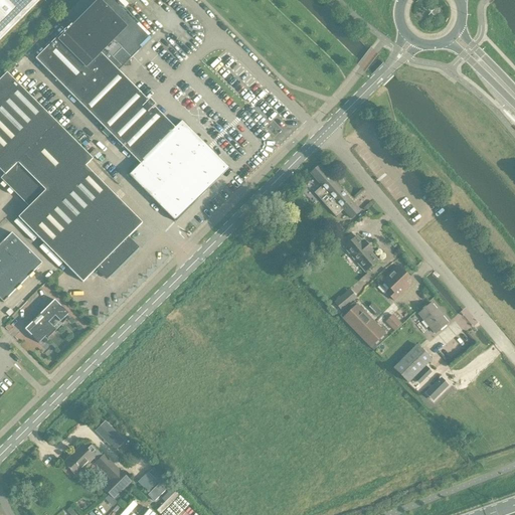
[(0,0),(0,40),(40,0),(0,0)]
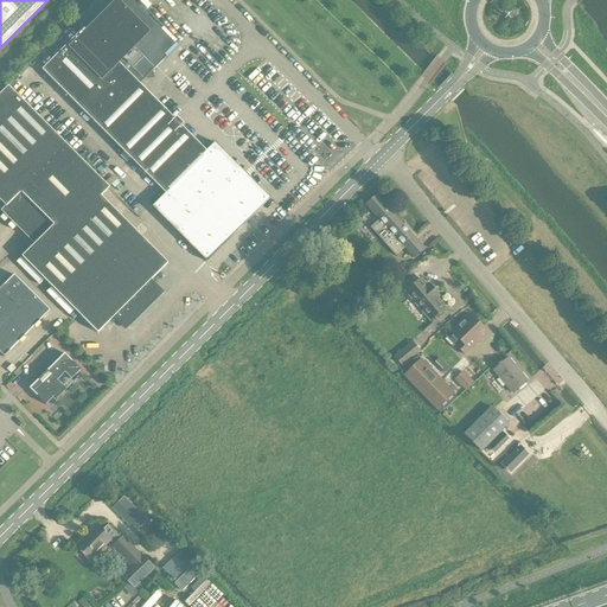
[(180,44),(135,0),(121,0),(119,2),(117,1),(87,31),(84,29),(42,70),(136,165),(178,122),(140,84),(145,80),(153,78),(153,71),(180,44)]
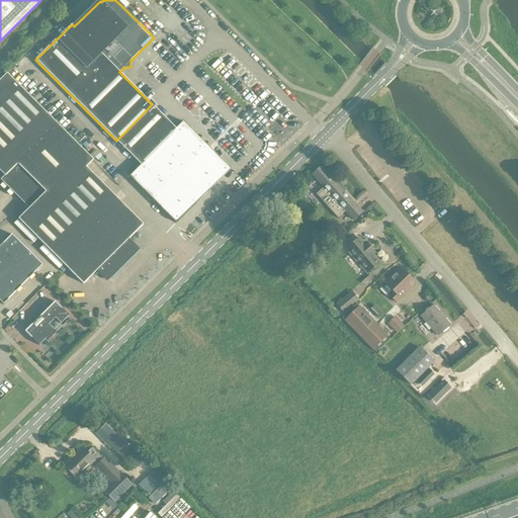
[(0,80),(0,171),(5,177),(33,204),(40,212),(86,168),(93,161),(7,74),(0,80)]
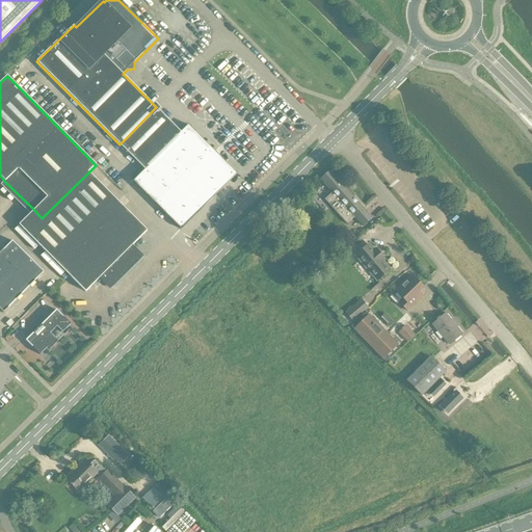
[(156,107),(120,144),(144,169),(133,182),(181,230),(237,175),(188,125),(181,132),(156,107)]
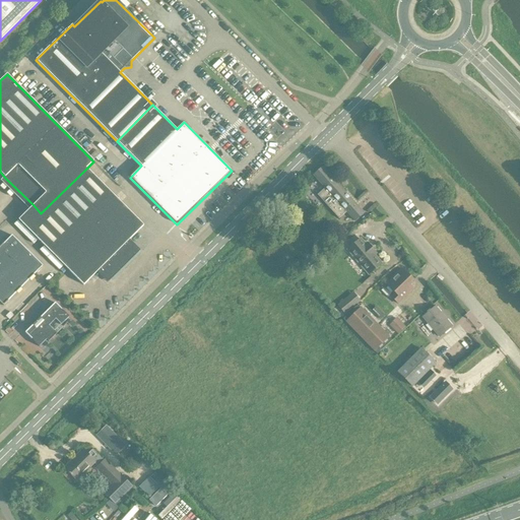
[(364,213),(344,193),(322,168),(314,176),(325,188),(320,193),(320,198),(324,201),(323,202),(339,219),(346,212),(354,221),(364,213)]
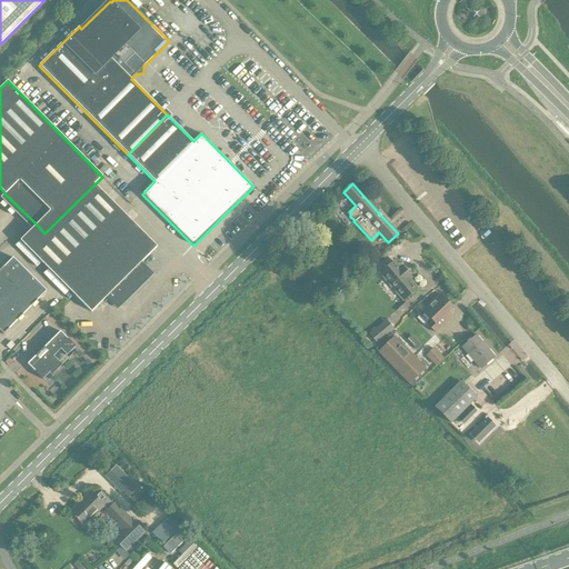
[(118,310),(153,275),(141,262),(157,247),(95,185),(45,233),(37,225),(20,241),(91,312),(106,298),(118,310)]
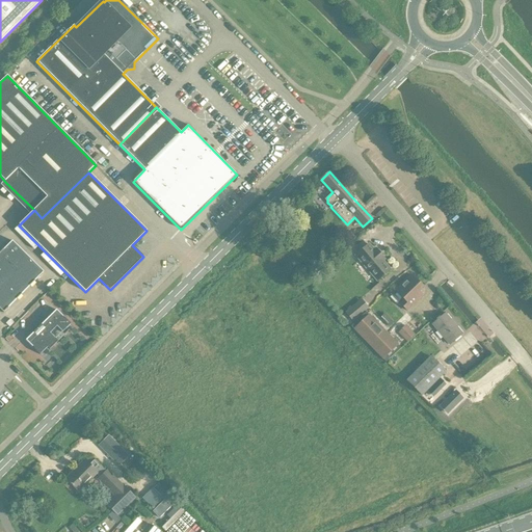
[(344,236),(339,241),(344,246),(349,241),(344,236)]
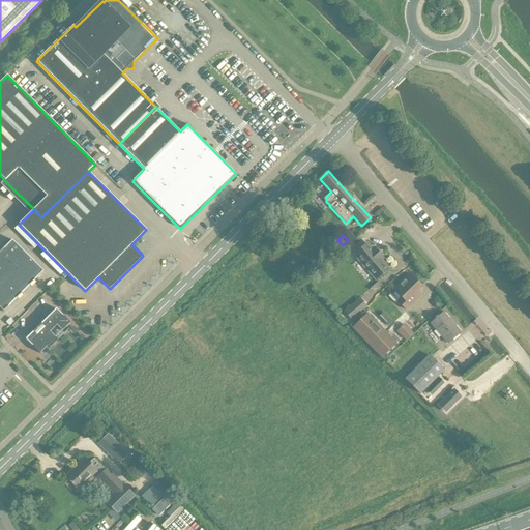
[(0,255),(15,269),(28,256),(12,240),(3,249),(0,252),(0,255)]
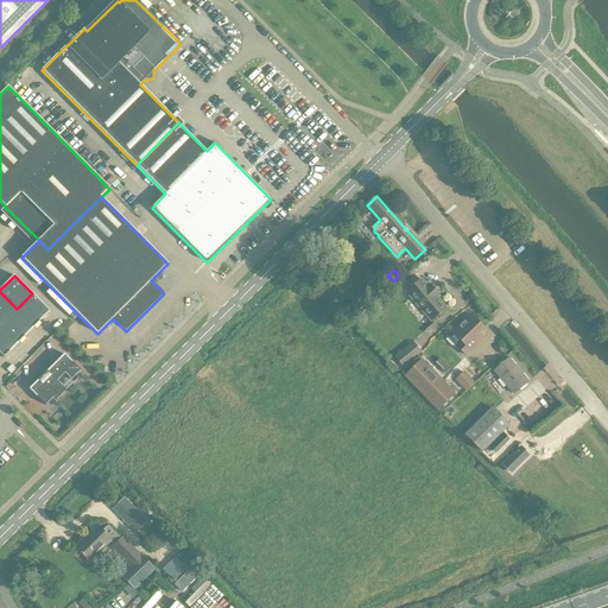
[(422,280),(407,293),(432,322),(447,309),(437,298),(439,297),(430,285),(428,287),(422,280)]
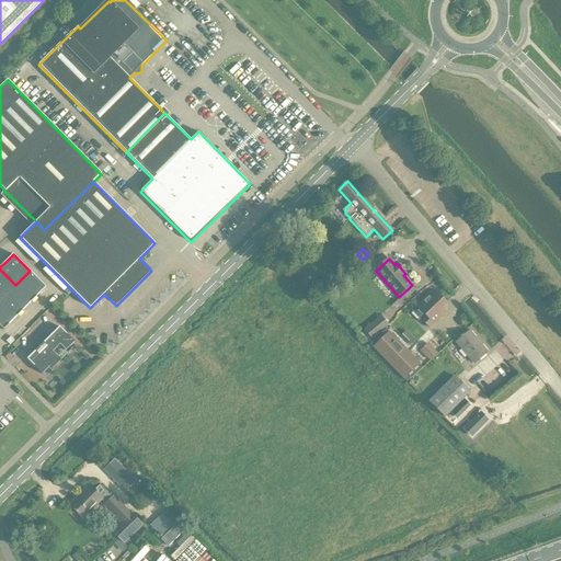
[(0,297),(1,299),(15,285),(0,270),(0,297)]
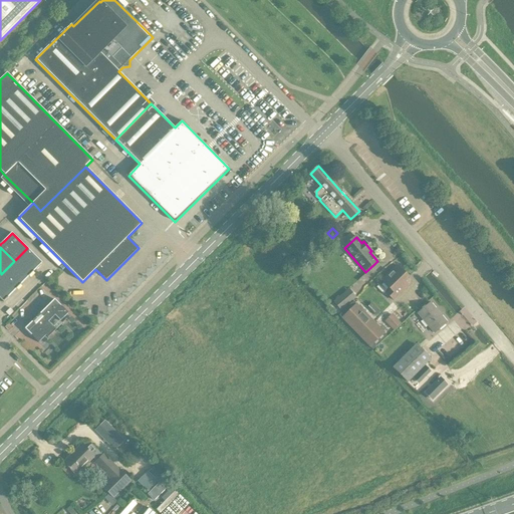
[(14,261),(29,277),(33,272),(42,263),(27,248),(14,261)]
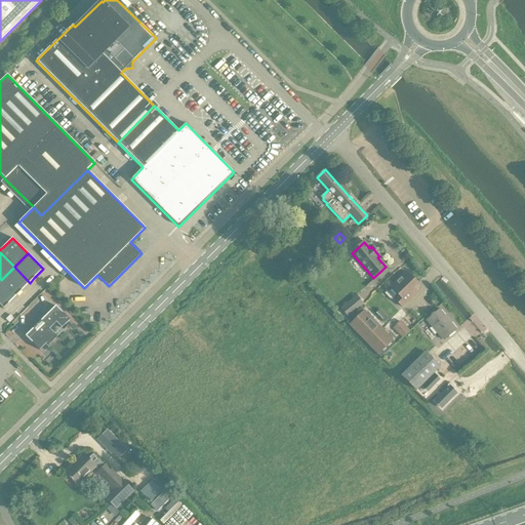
[(30,283),(14,267),(1,280),(17,295),(22,291),(30,283)]
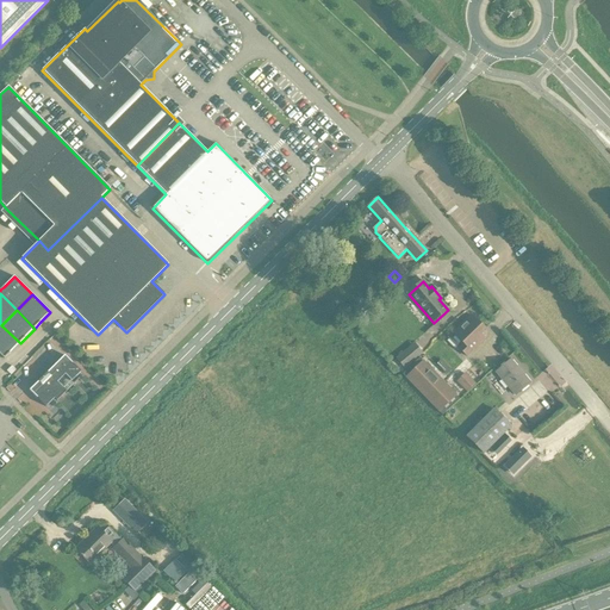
[(448,338),(459,348),(467,358),(481,343),(485,338),(480,334),(485,330),(480,325),(472,316),(453,334),(448,338)]
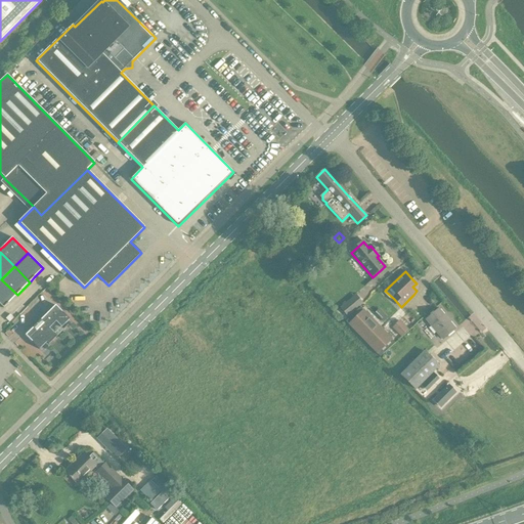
[(16,296),(17,295),(1,279),(0,280),(0,305),(3,309),(8,304),(16,296)]
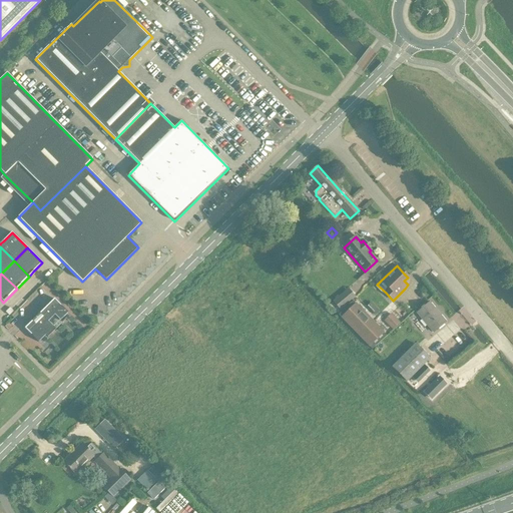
[(348,289),(333,302),(340,311),(356,298),(348,289)]
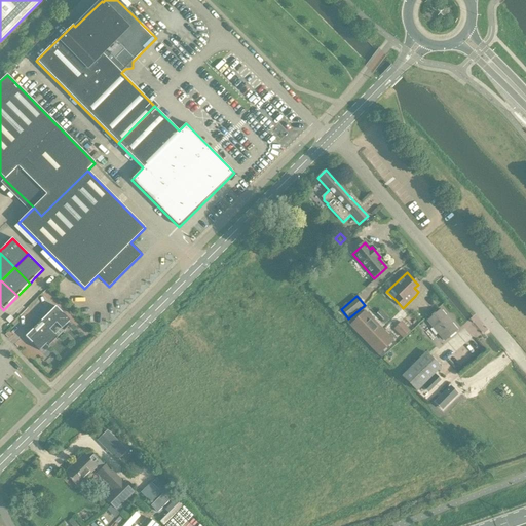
[(34,345),(64,315),(55,307),(41,322),(33,330),(26,337),(34,345)]
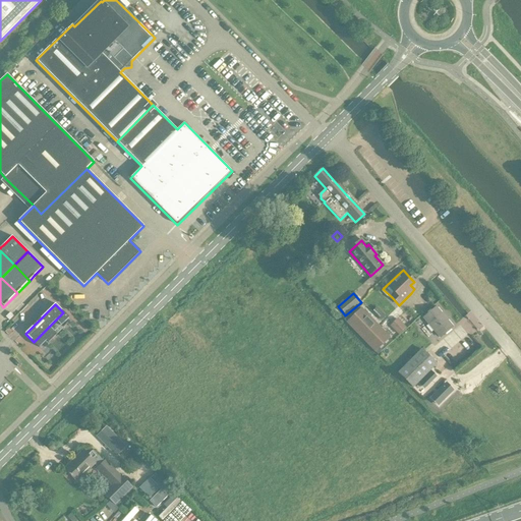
[(377,307),(372,311),(382,321),(386,316),(377,307)]
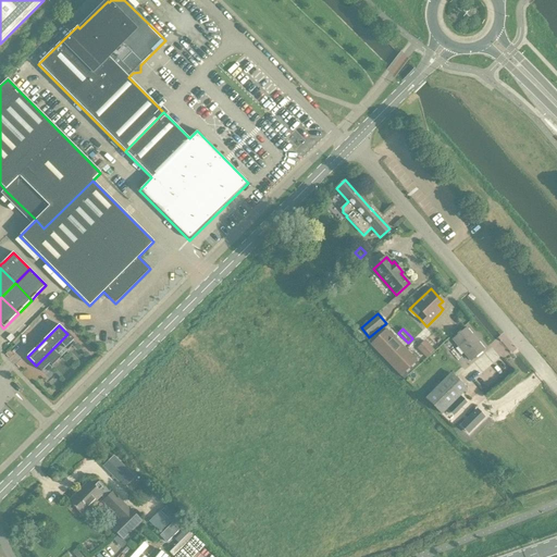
[(385,330),(369,345),(397,373),(400,376),(404,380),(420,364),(417,361),(385,330)]
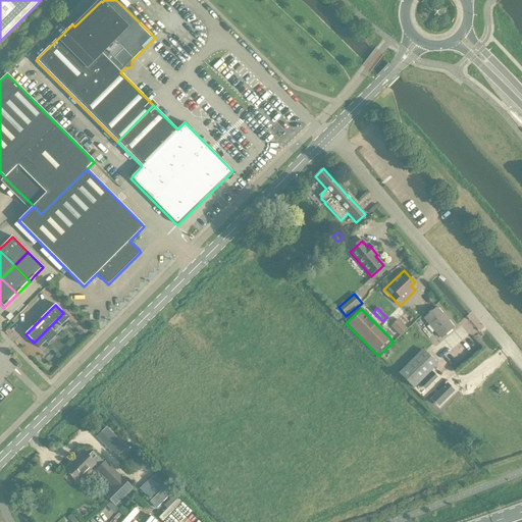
[(424,319),(440,338),(454,328),(437,309),(424,319)]
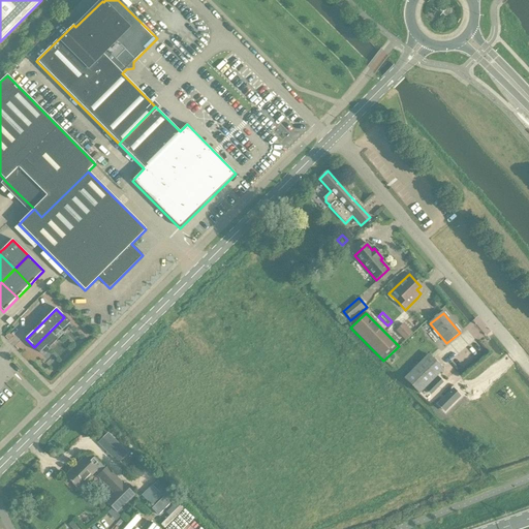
[(64,317),(34,347),(40,353),(48,346),(50,348),(58,340),(56,338),(70,323),(64,316),(64,317)]
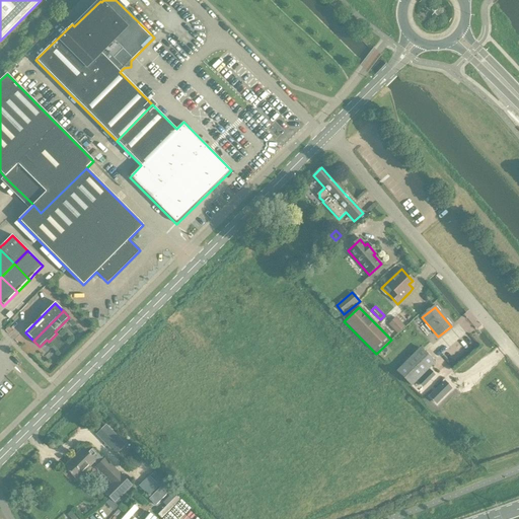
[(404,326),(395,317),(388,325),(397,335),(404,326)]
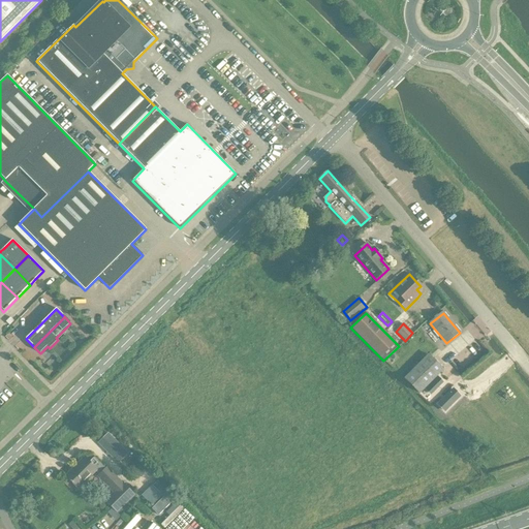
[(428,354),(404,378),(419,394),(443,370),(428,354)]
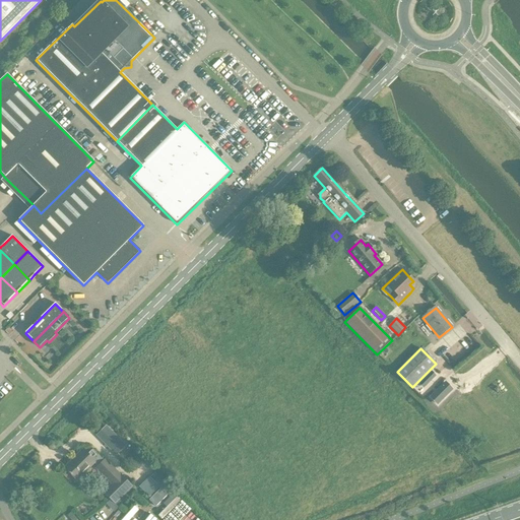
[(430,371),(424,377),(430,382),(436,376),(430,371)]
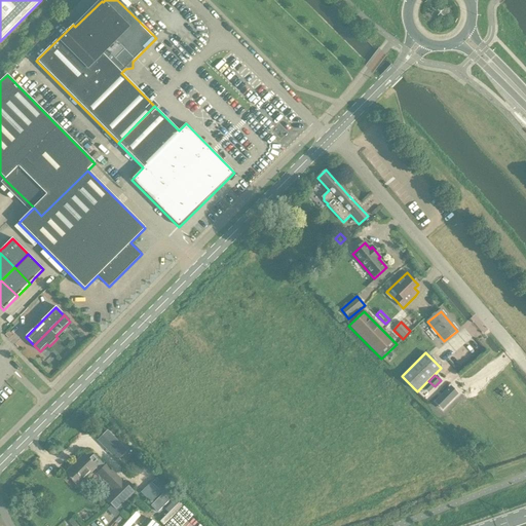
[(450,386),(435,403),(442,410),(458,395),(450,386)]
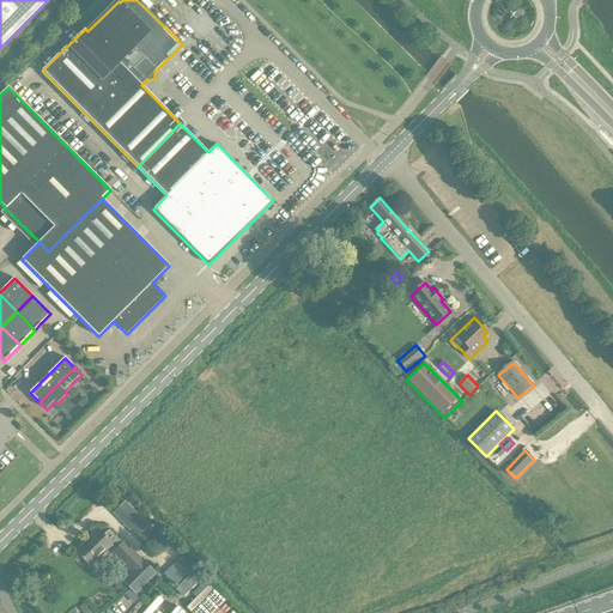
[(125,503),(114,514),(137,536),(147,526),(125,503)]
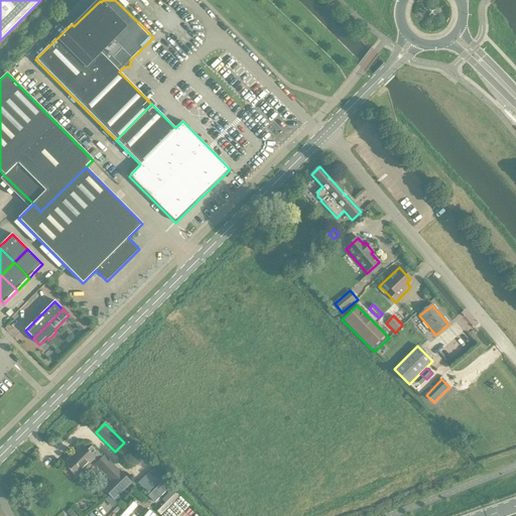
[(114,501),(132,484),(121,472),(120,472),(105,457),(103,458),(95,447),(90,453),(83,445),(63,465),(76,478),(94,461),(97,464),(95,466),(111,482),(102,490),(114,501)]
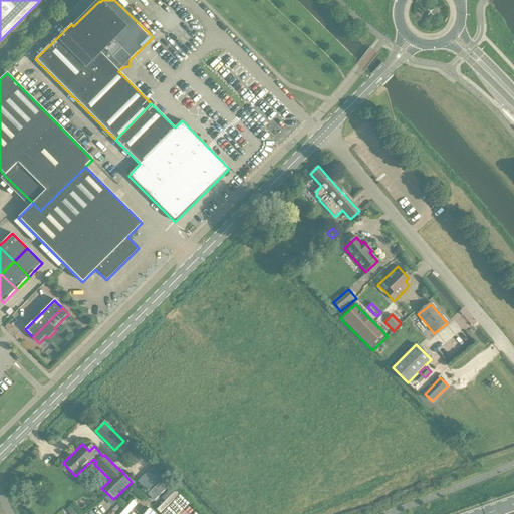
[(159,483),(148,472),(138,483),(148,493),(159,483)]
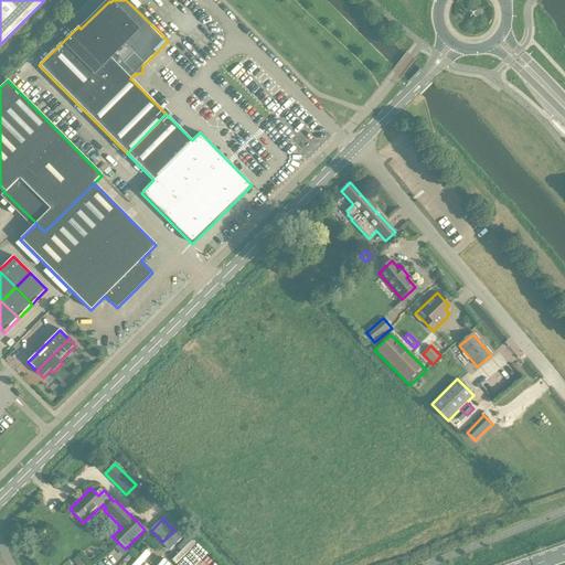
[(174,532),(162,544),(169,551),(181,539),(174,532)]
